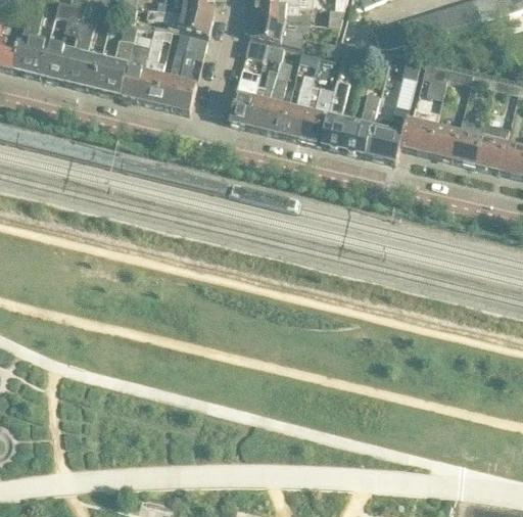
[(30,0),(29,7),(38,10),(40,0),(30,0)]
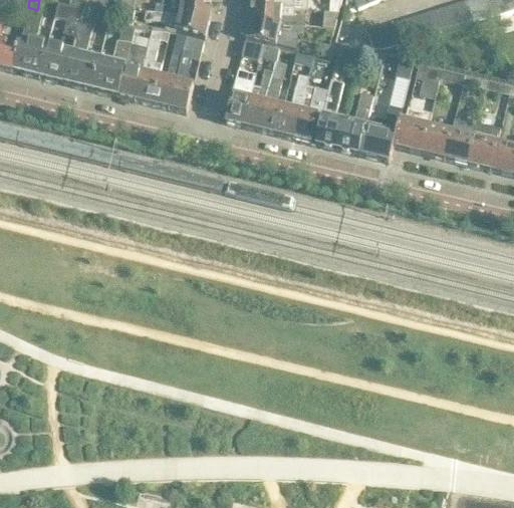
[(39,74),(64,80),(80,20),(83,7),(59,0),(54,17),(65,19),(58,46),(47,43),(39,74)]
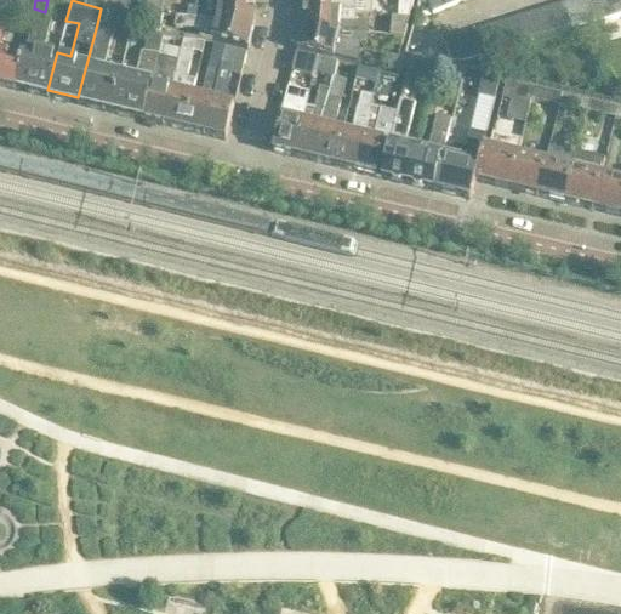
[(189,1),(188,12),(254,21),(254,18),(255,0),(195,0),(195,3),(189,1)]
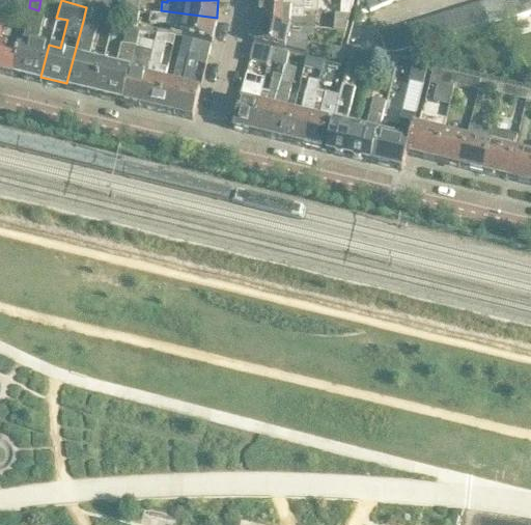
[(340,0),(339,8),(350,9),(352,0),(340,0)]
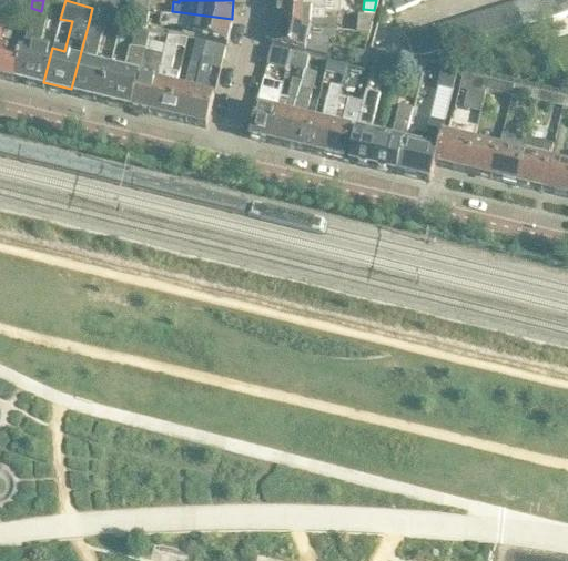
[(507,28),(518,24),(510,0),(507,0),(499,2),(507,28)]
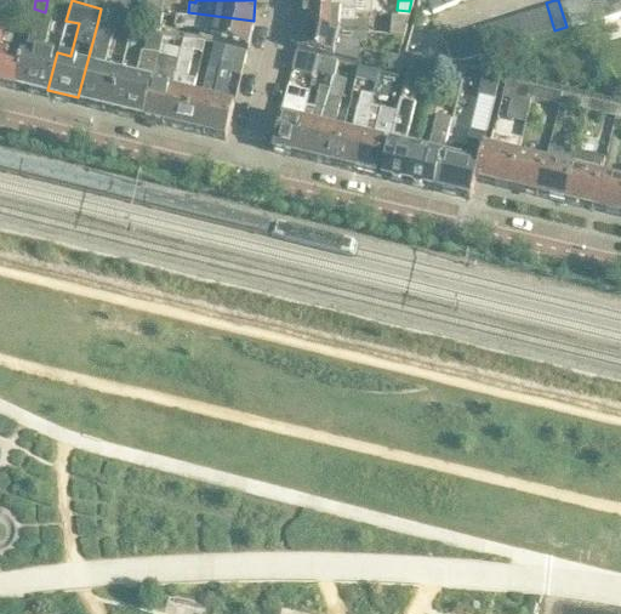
[(558,0),(567,27),(580,22),(573,0),(558,0)]
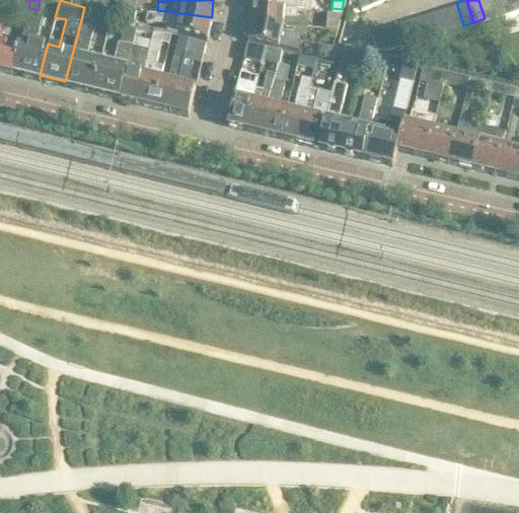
[(478,0),(485,18),(495,15),(490,0),(478,0)]
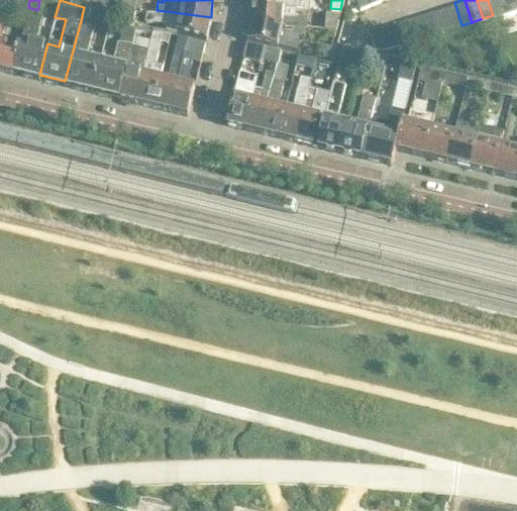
[(488,0),(493,15),(504,12),(500,0),(488,0)]
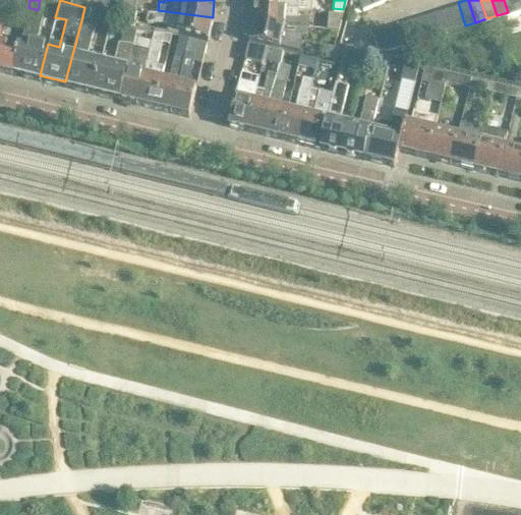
[(504,0),(508,12),(518,8),(515,0),(504,0)]
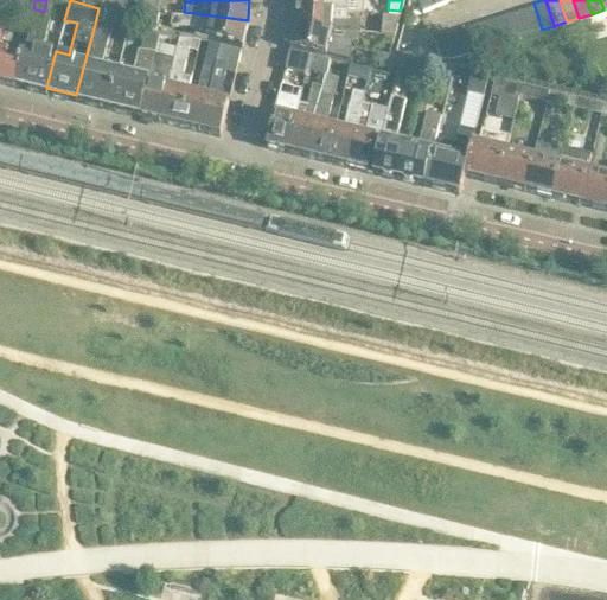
[(345,16),(346,6),(296,2),(295,21),(359,26),(360,17),(345,16)]
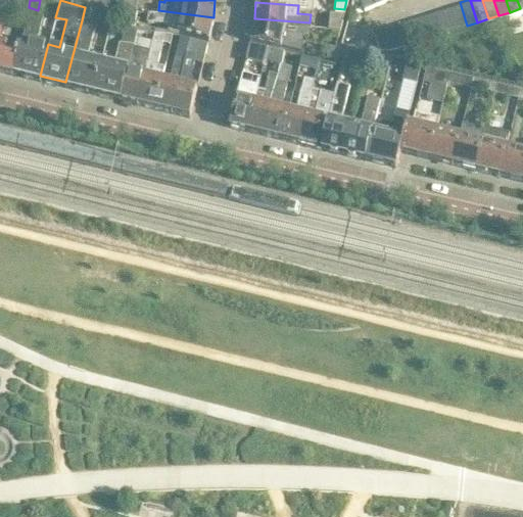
[(460,2),(448,5),(456,29),(467,26),(460,2)]
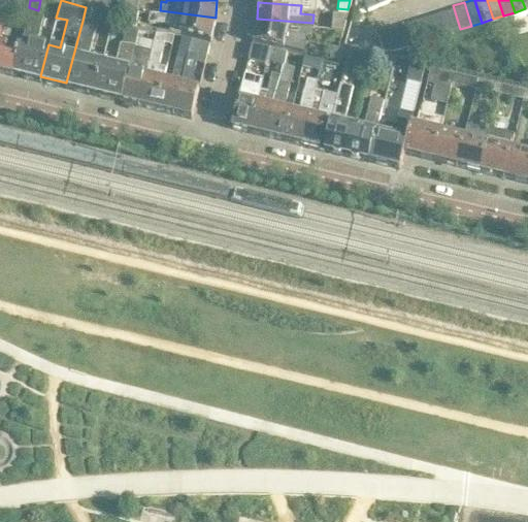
[(137,7),(125,5),(126,23),(135,24),(137,7)]
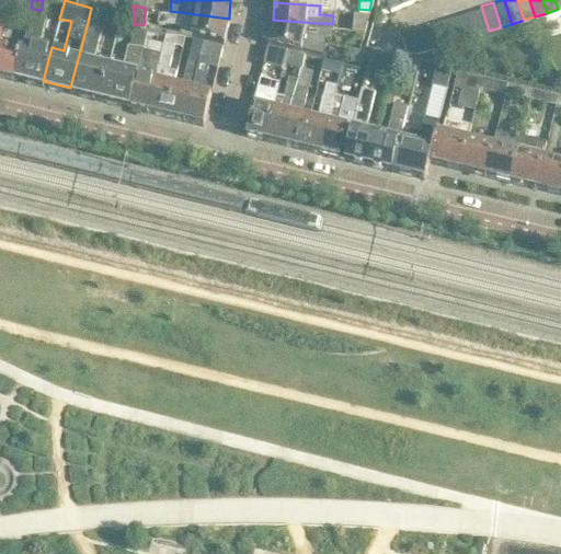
[(470,10),(478,34),(489,31),(481,6),(470,10)]
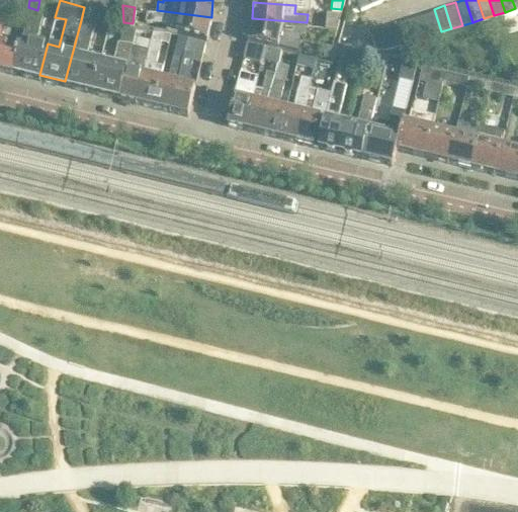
[(13,69),(39,75),(48,44),(35,41),(42,11),(37,10),(28,7),(21,36),(13,69)]
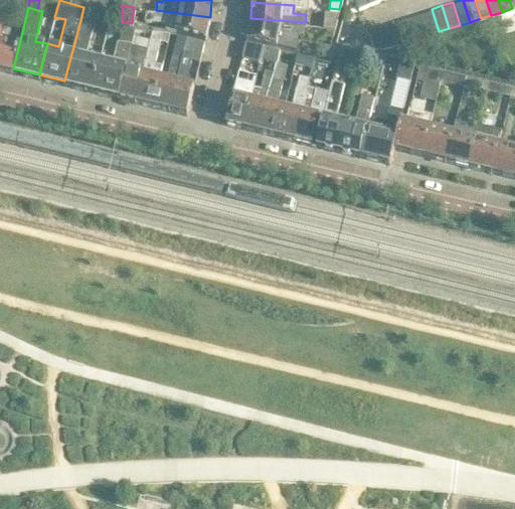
[(335,26),(339,9),(329,8),(325,8),(323,25),(335,26)]
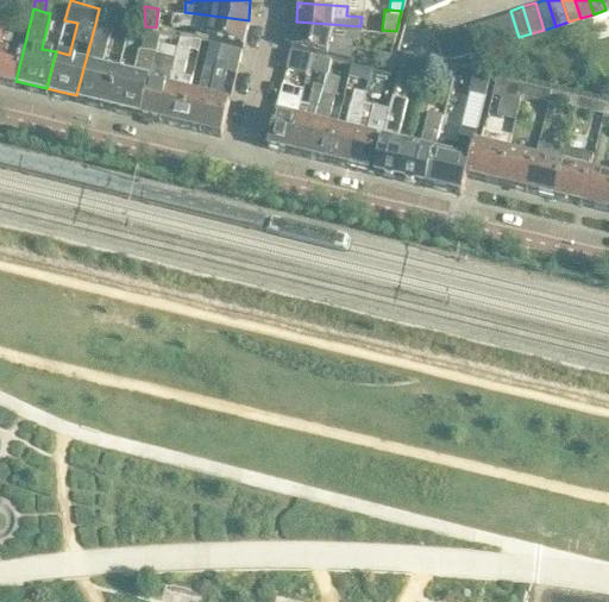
[(243,42),(249,20),(184,12),(171,11),(170,23),(195,24),(195,31),(208,32),(243,42)]
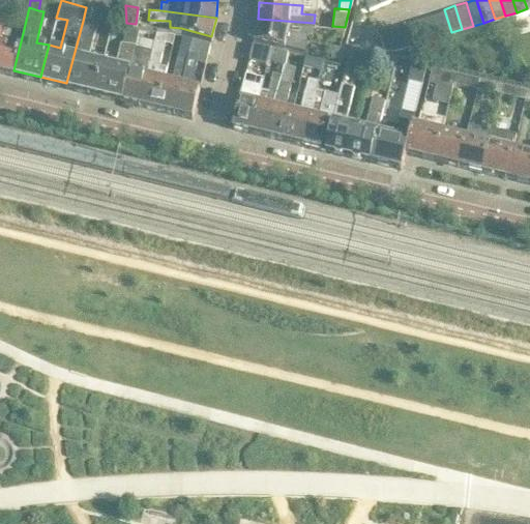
[(451,32),(444,9),(433,12),(440,36),(451,32)]
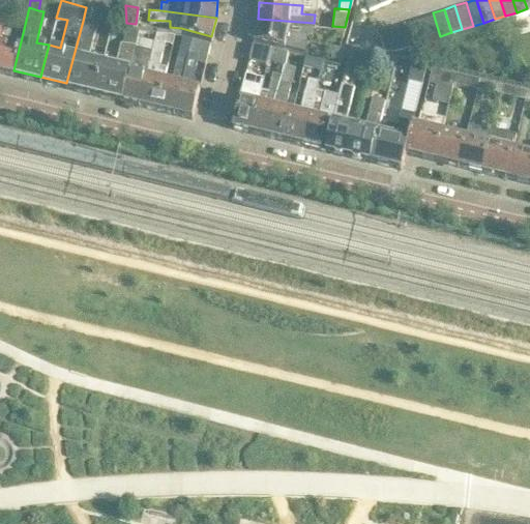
[(422,16),(430,39),(440,36),(433,12),(422,16)]
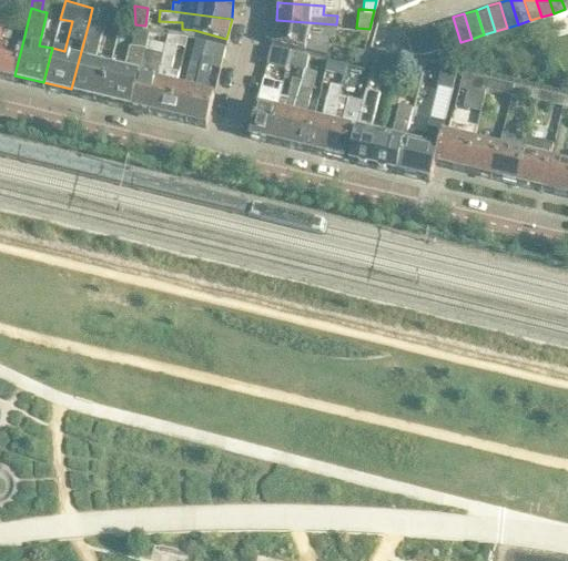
[(453,17),(440,21),(448,46),(460,42),(453,17)]
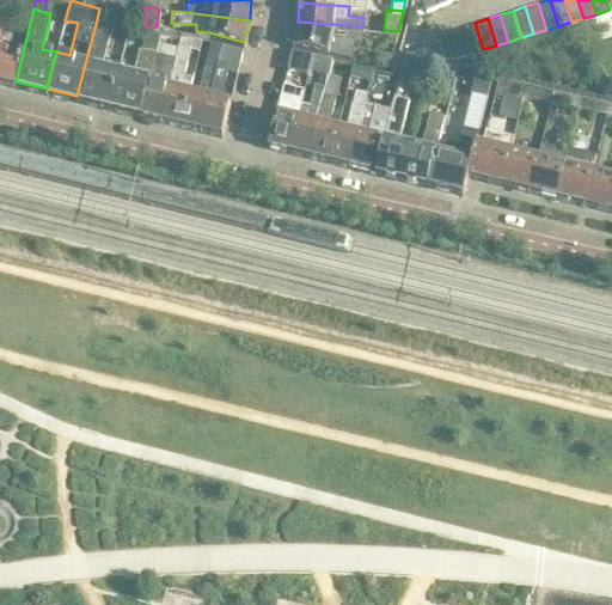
[(96,24),(77,96),(109,104),(118,67),(103,63),(111,25),(96,22),(96,24)]
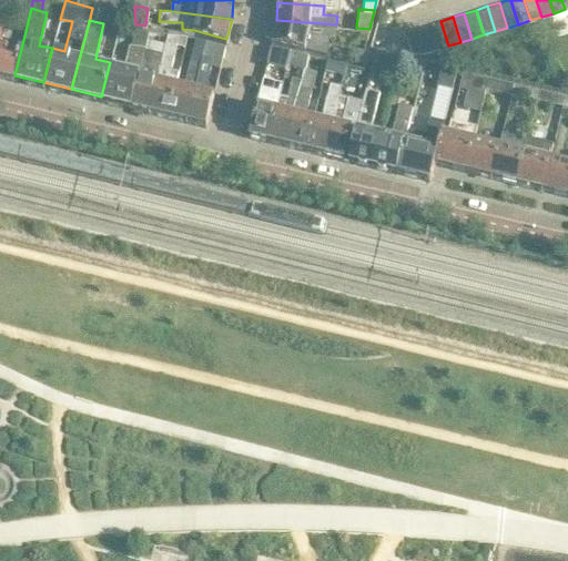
[(276,20),(272,39),(327,51),(328,33),(367,39),(369,29),(356,28),(336,24),(276,20)]
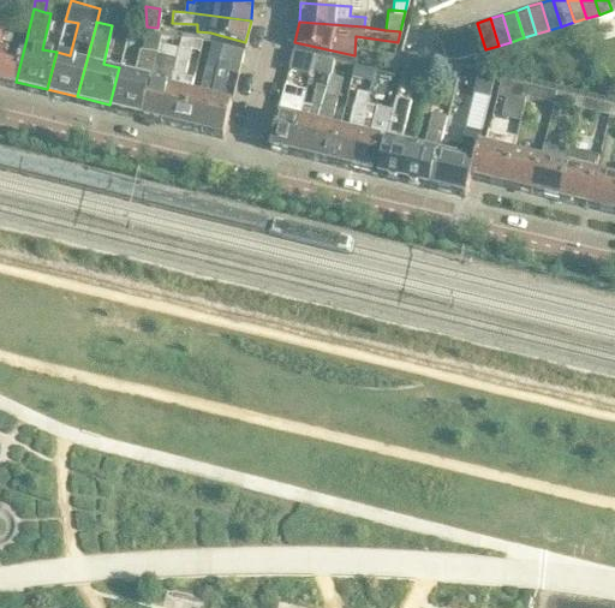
[(477,23),(464,27),(473,53),(485,49),(477,23)]
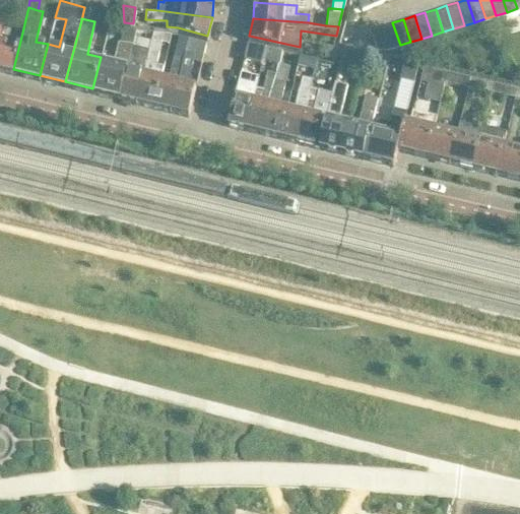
[(392,22),(382,25),(388,47),(394,47),(400,45),(392,22)]
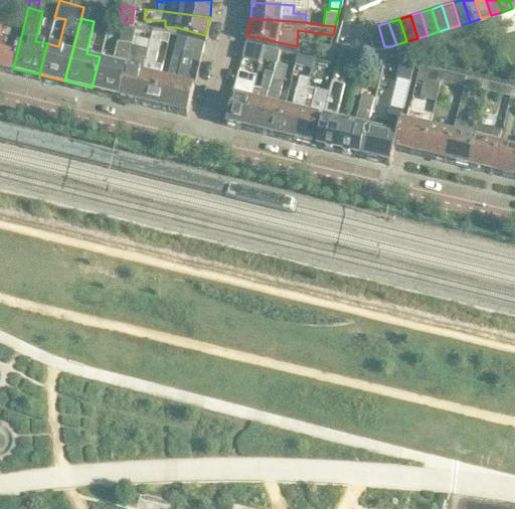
[(113,59),(100,56),(92,88),(119,94),(132,41),(136,27),(122,25),(119,39),(117,39),(113,59)]
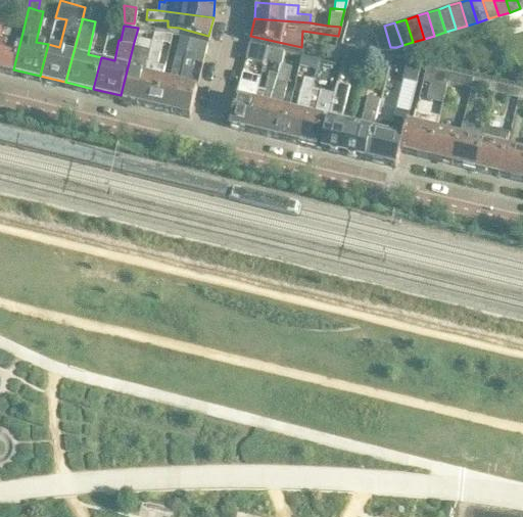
[(373,29),(379,47),(390,47),(384,26),(373,29)]
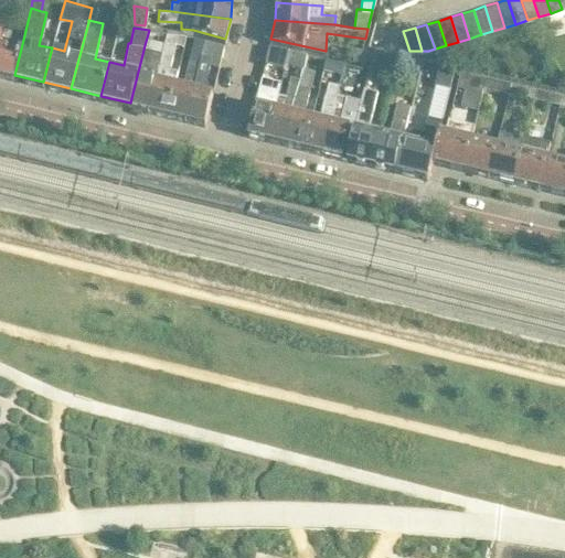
[(187,33),(168,31),(163,50),(149,107),(168,113),(176,81),(178,68),(170,67),(176,43),(184,44),(187,33)]
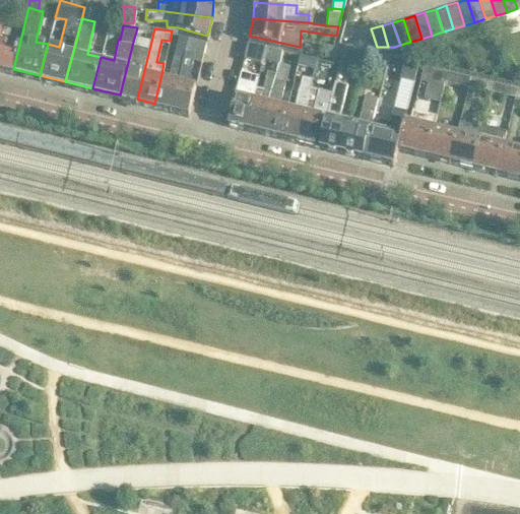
[(0,31),(0,65),(13,69),(21,37),(0,31)]
